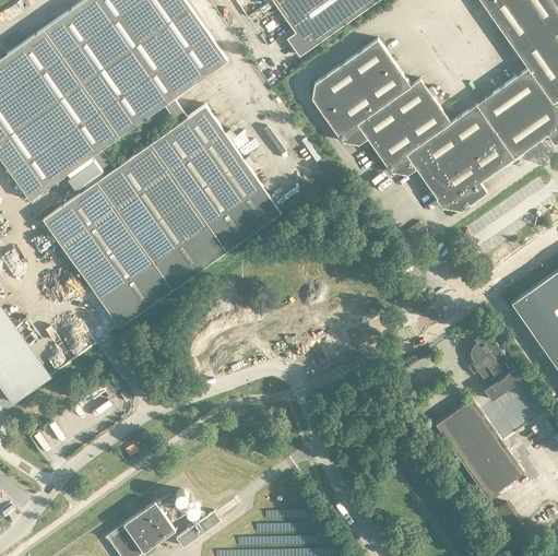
[(182,0),(84,0),(0,59),(0,160),(28,201),(226,61),(182,0)]
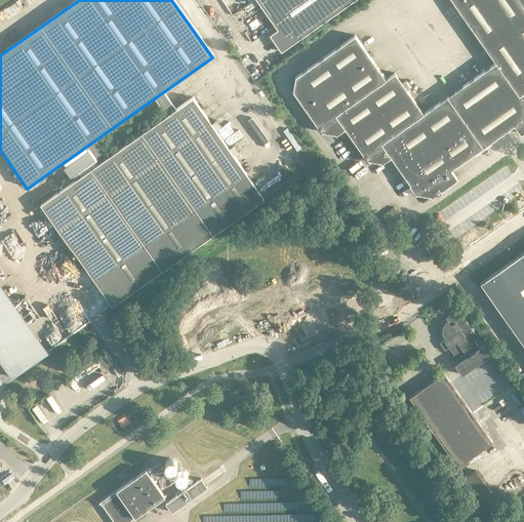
[(253,0),(288,48),(357,0),(217,0),(218,0),(217,0),(253,0)]
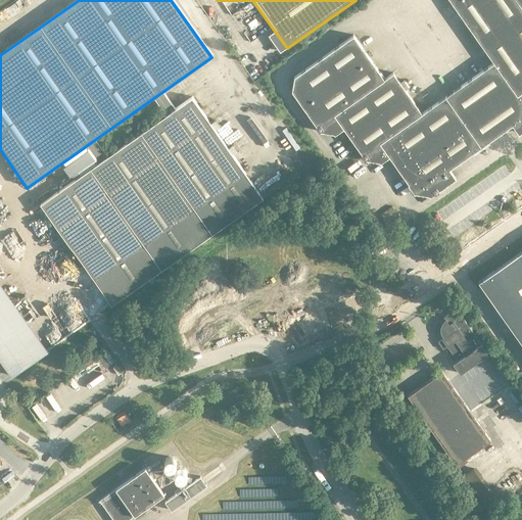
[(521,0),(446,0),(492,64),(516,97),(521,93),(521,0)]
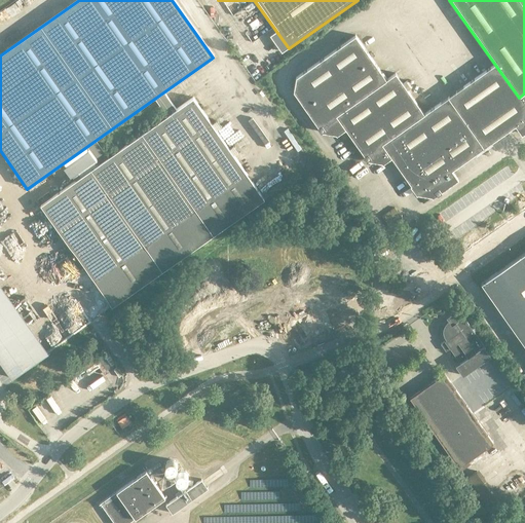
[(335,136),(344,129),(364,158),(363,158),(366,163),(367,162),(381,164),(389,158),(416,196),(430,198),(435,195),(437,197),(441,194),(440,192),(456,181),(450,173),(475,155),(490,145),(514,127),(520,136),(524,132),(524,94),(519,98),(495,65),(423,116),(395,75),(385,81),(354,37),(295,79),(293,94),(302,107),(317,129),(316,129),(320,135),(321,134),(335,136)]
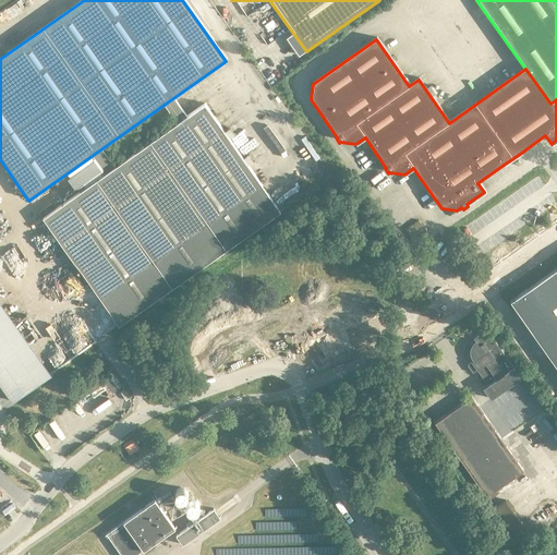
[(204,106),(41,219),(118,327),(221,254),(279,214),(204,106)]
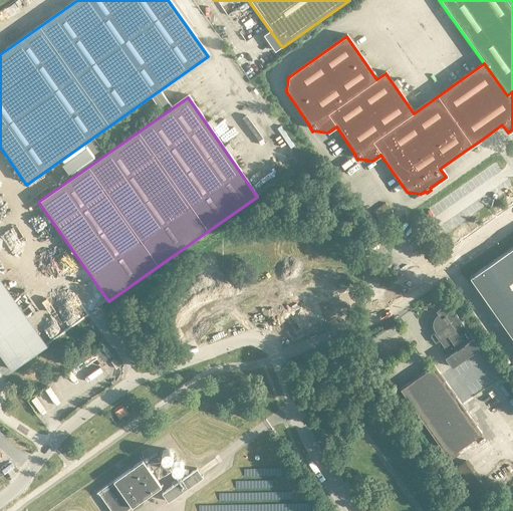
[(512,248),(469,279),(512,341),(512,248)]
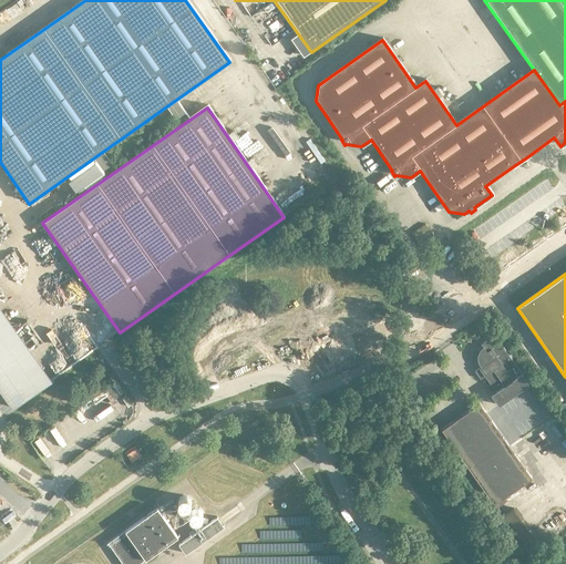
[(494,337),(480,346),(479,347),(477,348),(476,349),(476,350),(475,351),(474,352),(474,355),(473,356),(473,357),(472,358),(472,360),(472,361),(472,362),(472,365),(473,366),(473,367),(473,368),(474,370),(475,371),(475,372),(474,373),(480,381),(484,379),(495,393),(491,397),(497,408),(528,386),(507,356),(504,358),(502,355),(505,352),(494,337)]
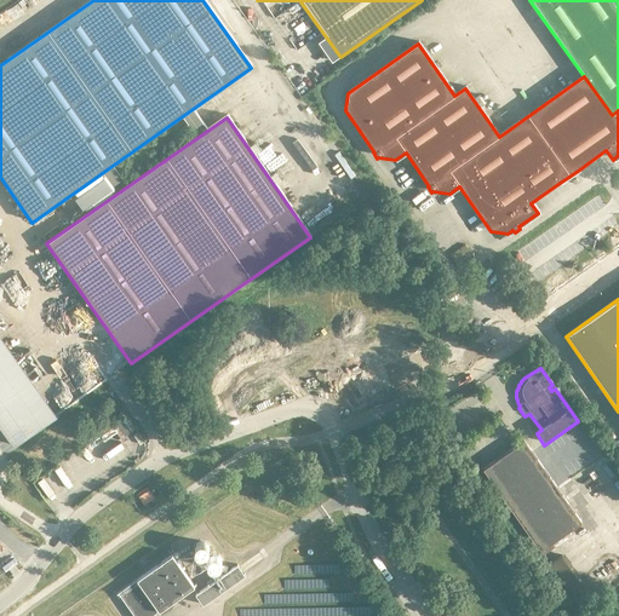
[(561,537),(568,533),(580,524),(523,443),(504,456),(494,464),(494,462),(482,471),(539,553),(551,545),(561,537)]
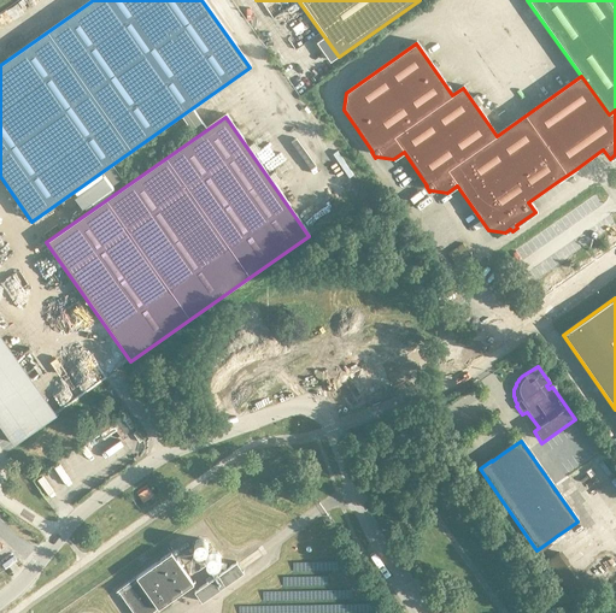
[(115,593),(115,594),(117,593),(132,612),(152,612),(194,583),(192,584),(171,554),(172,553),(172,552),(115,593)]
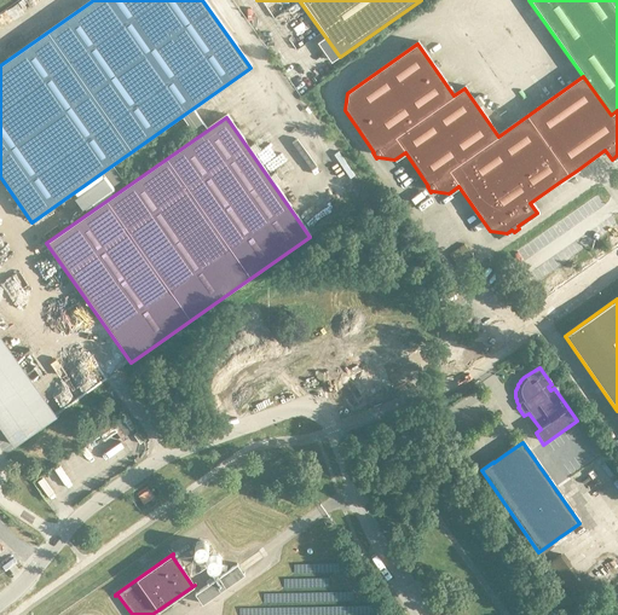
[(243,576),(236,567),(221,578),(226,586),(224,589),(218,580),(194,596),(201,607),(243,576)]
